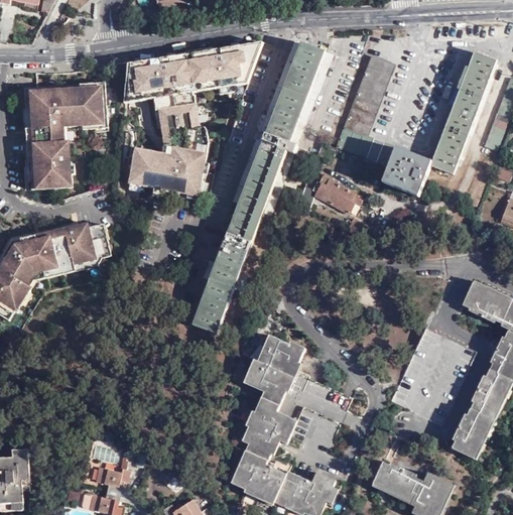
[(38,13),(45,15),(51,3),(41,0),(38,13)]
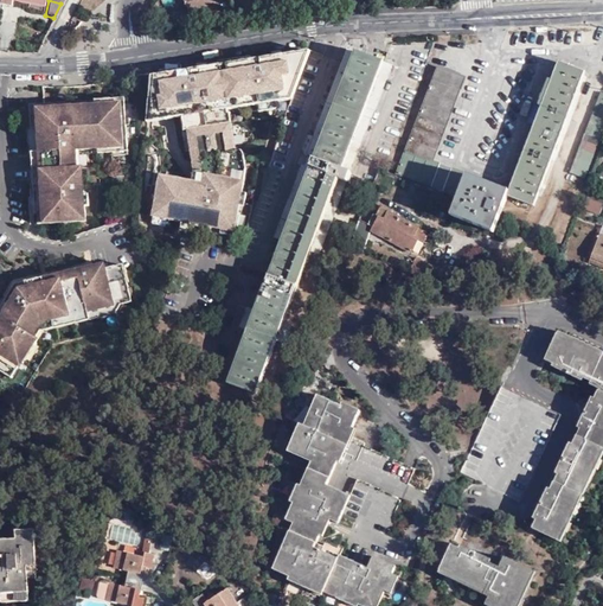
[(180,0),(186,12),(209,0),(180,0)]
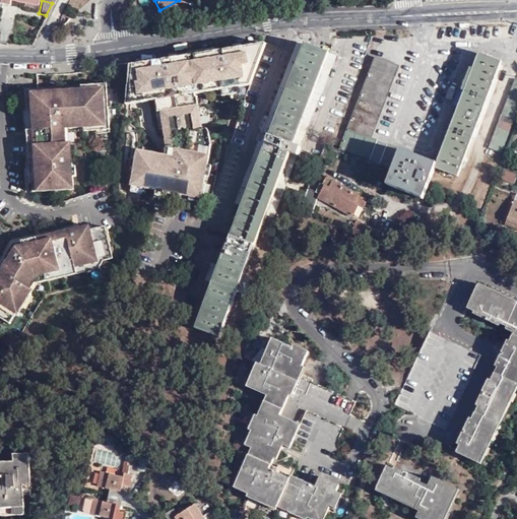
[(266,41),(130,62),(126,104),(153,99),(159,142),(176,146),(209,153),(197,92),(250,84),(266,41)]
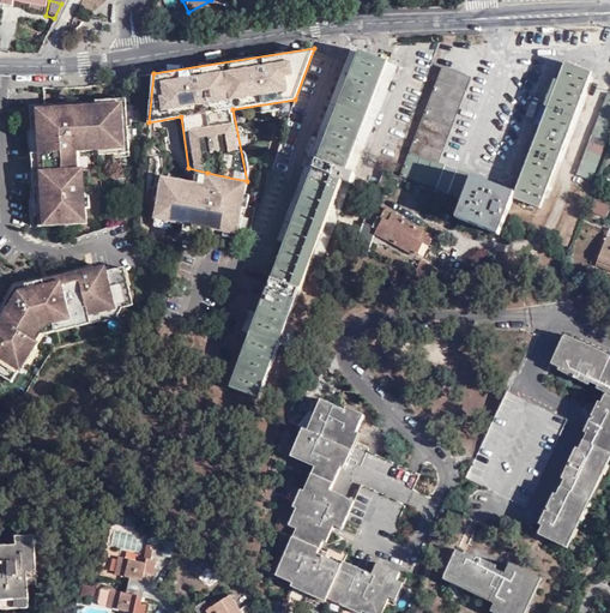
[(385,61),(357,52),(227,386),(255,398),(385,61)]
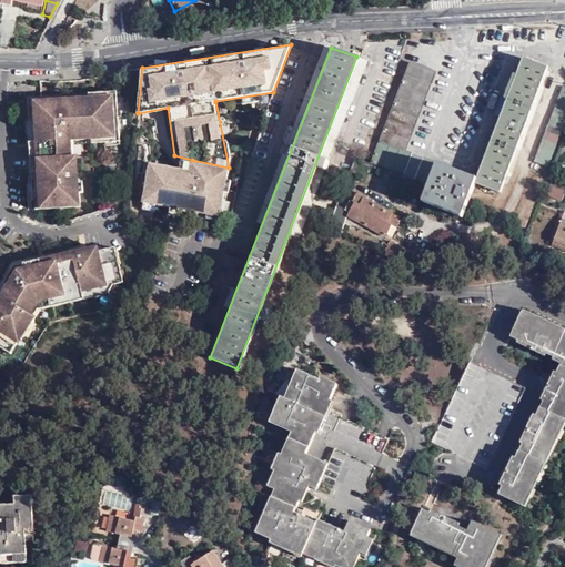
[(473,179),(472,182),(496,192),(544,70),(520,60),(473,179)]
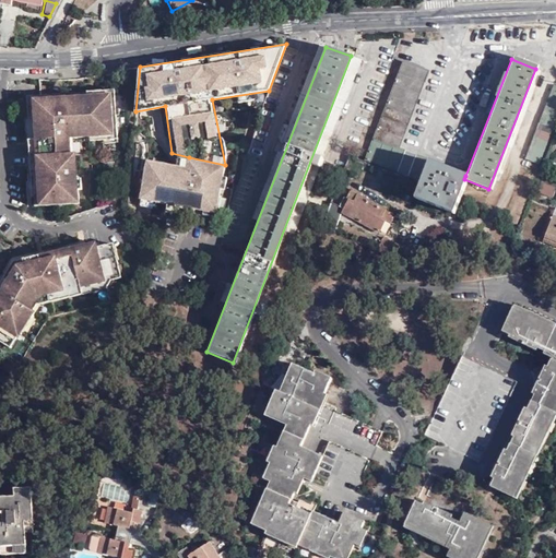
[(420,69),(400,61),(362,159),(403,175),(411,155),(390,146),(420,69)]
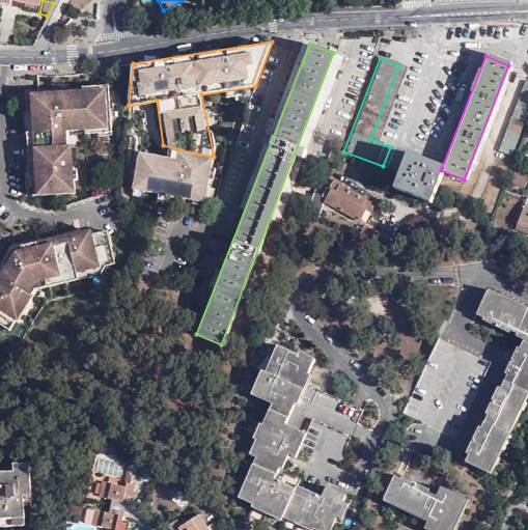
[(527,81),(523,79),(496,150),(508,156),(527,102),(527,81)]
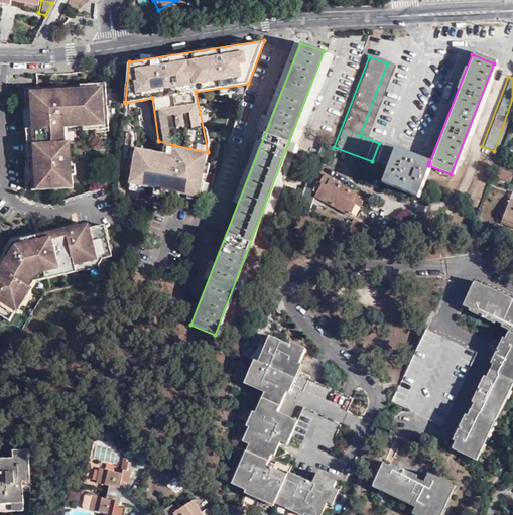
[(101,79),(19,83),(21,102),(27,102),(28,123),(29,139),(23,139),(23,154),(30,154),(31,175),(33,175),(33,183),(68,181),(66,152),(65,136),(60,137),(59,122),(79,121),(79,124),(90,123),(104,123),(101,79)]
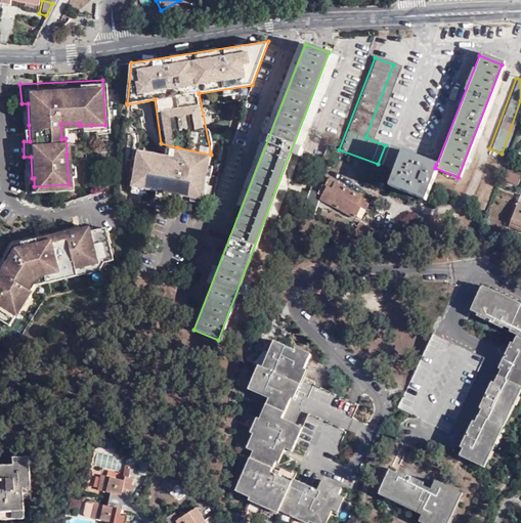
[(385,145),(378,164),(393,170),(399,150),(385,145)]
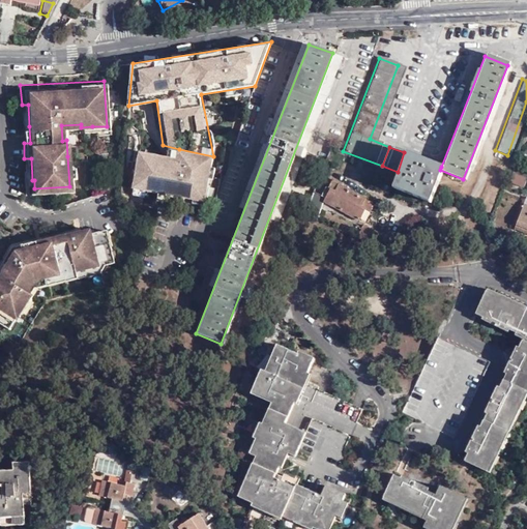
[(204,203),(213,156),(179,149),(178,157),(139,149),(130,188),(204,203)]
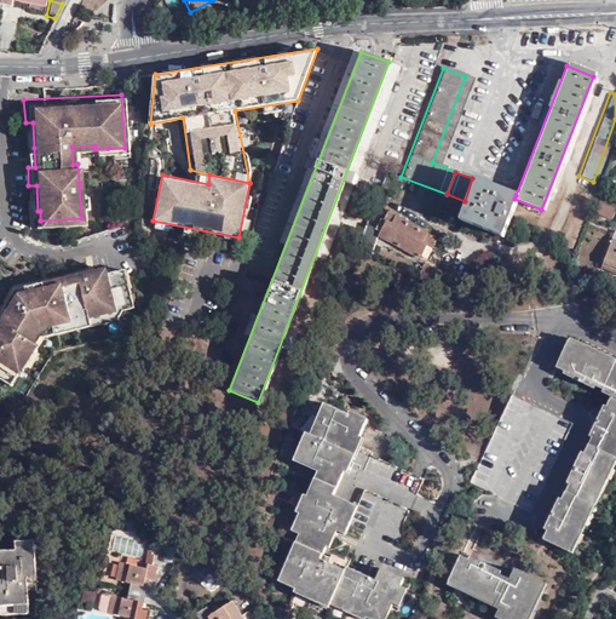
[(458,221),(472,227),(488,185),(472,178),(465,201),(458,221)]
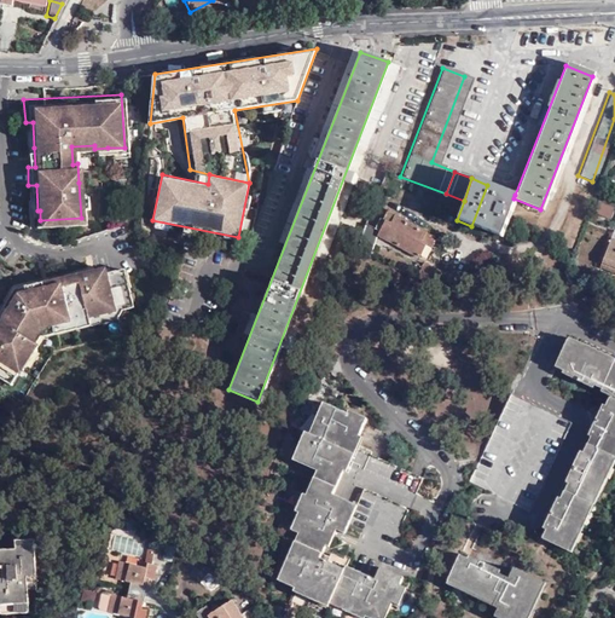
[(515,195),(487,185),(471,226),(498,236),(503,227),(514,198),(515,195)]
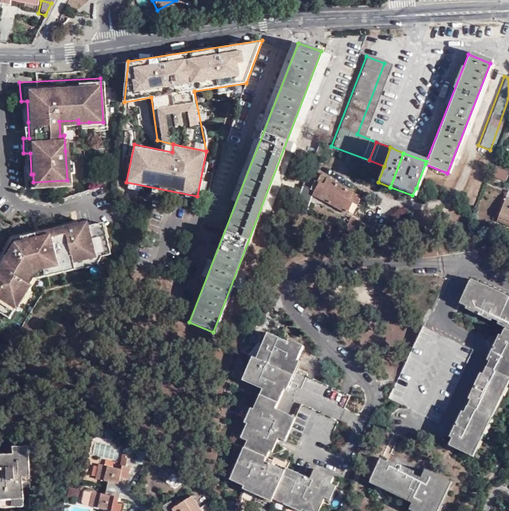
[(508,162),(497,158),(496,159),(493,168),(504,172),(506,173),(508,162)]
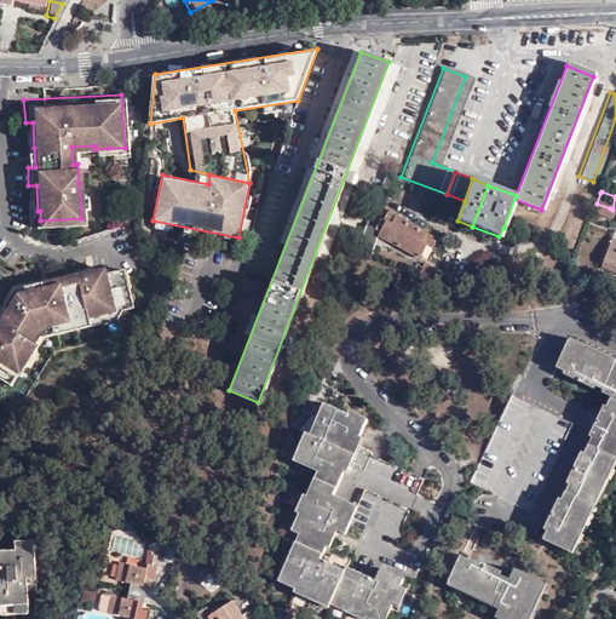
[(597,204),(596,202),(591,215),(606,221),(610,208),(597,204)]
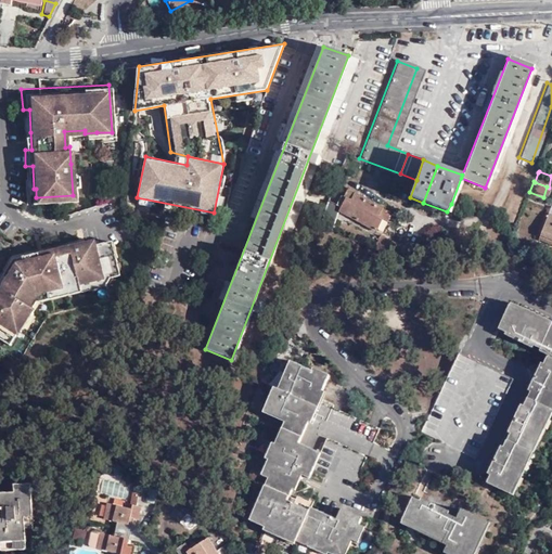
[(375,217),(380,209),(354,195),(344,191),(341,197),(337,196),(333,205),(335,206),(337,208),(337,211),(373,231),(380,220),(375,217)]
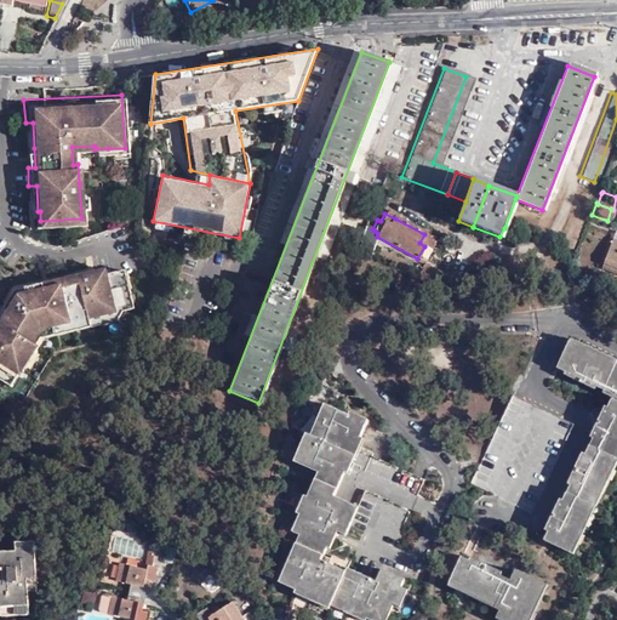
[(435,239),(424,234),(420,243),(424,246),(430,248),(435,239)]
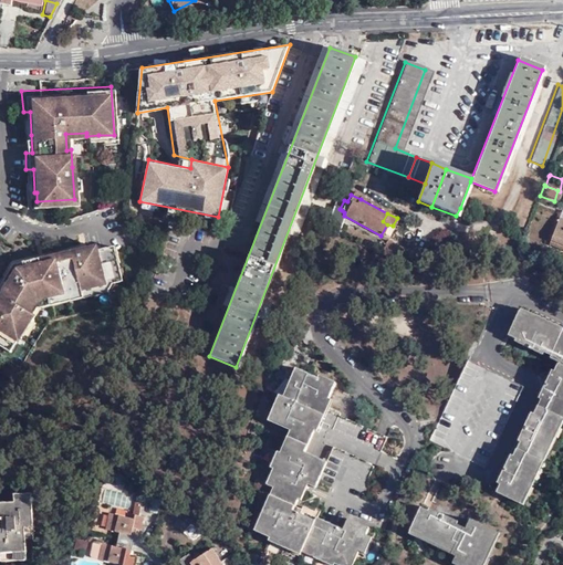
[(562,223),(562,225),(553,251),(562,253),(562,223)]
